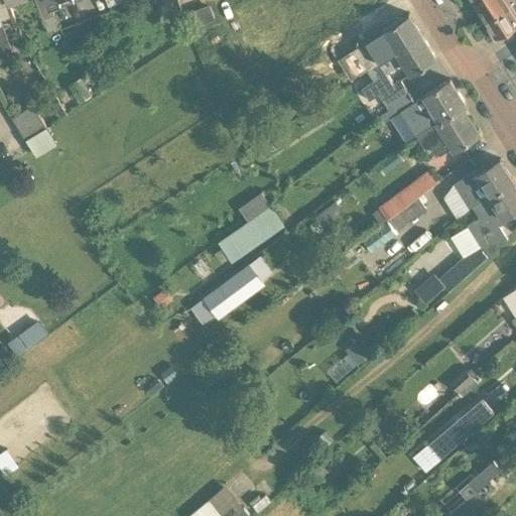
[(54,15),(50,5),(48,0),(8,0),(9,3),(15,0),(34,0),(41,19),(54,15)]
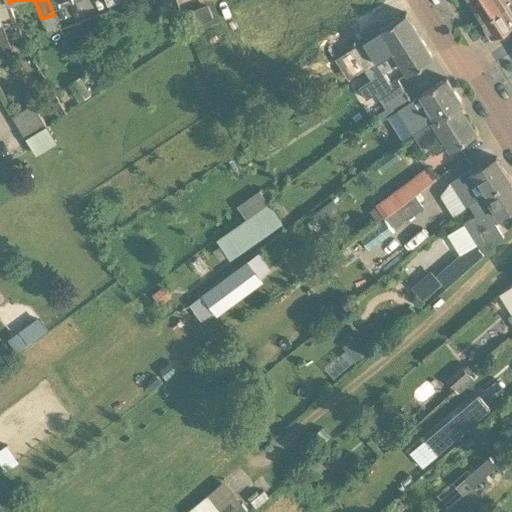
[(153,0),(124,0),(128,11),(143,6),(143,8),(155,3),(153,0)]
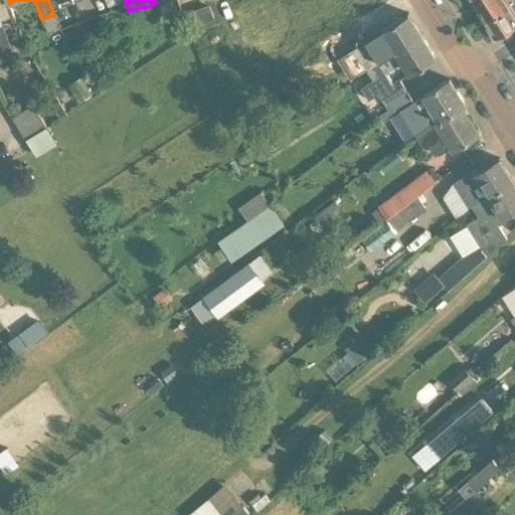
[(484,22),(514,1),(514,0),(480,0),(473,5),(484,22)]
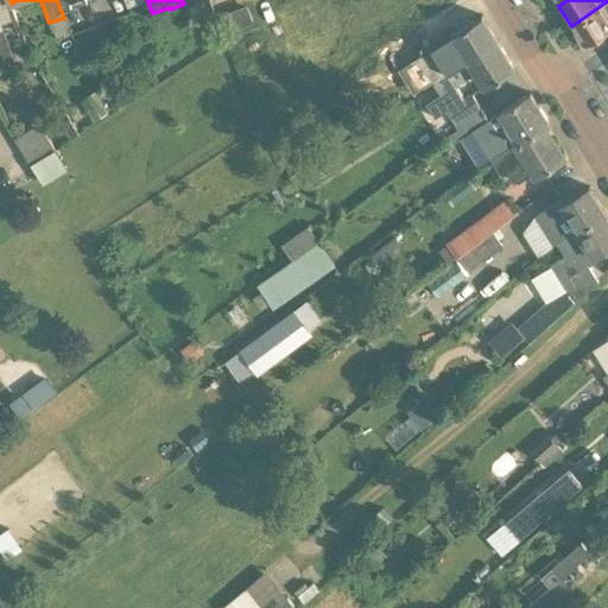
[(607,1),(571,26),(584,46),(599,37),(607,49),(607,48),(607,1)]
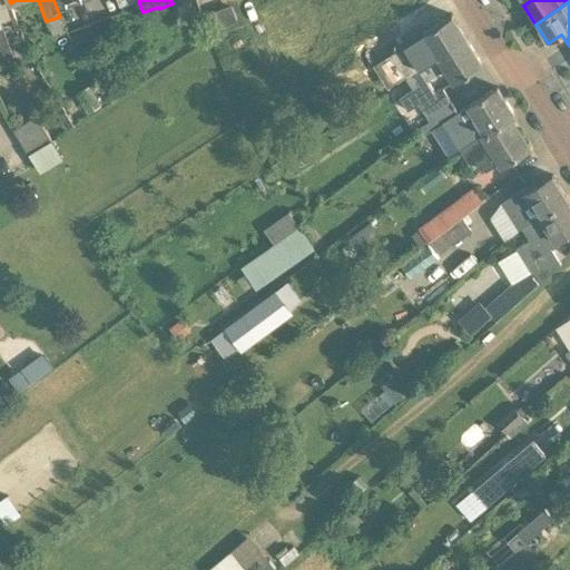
[(402,78),(465,37),(452,15),(422,33),(423,36),(414,41),(413,39),(387,55),(402,78)]
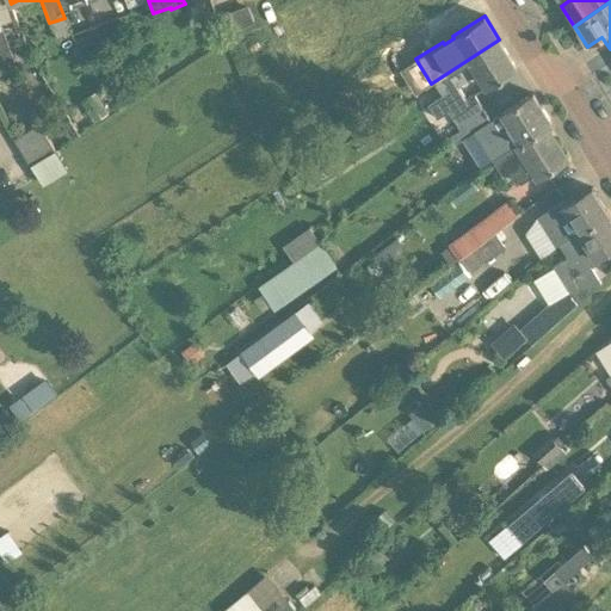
[(0,22),(0,59),(2,63),(14,59),(0,22)]
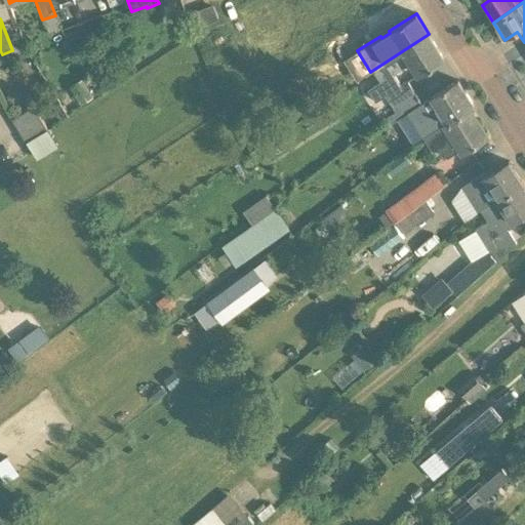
[(429,34),(370,72),(371,73),(367,76),(374,86),(409,64),(417,76),(445,59),(429,34)]
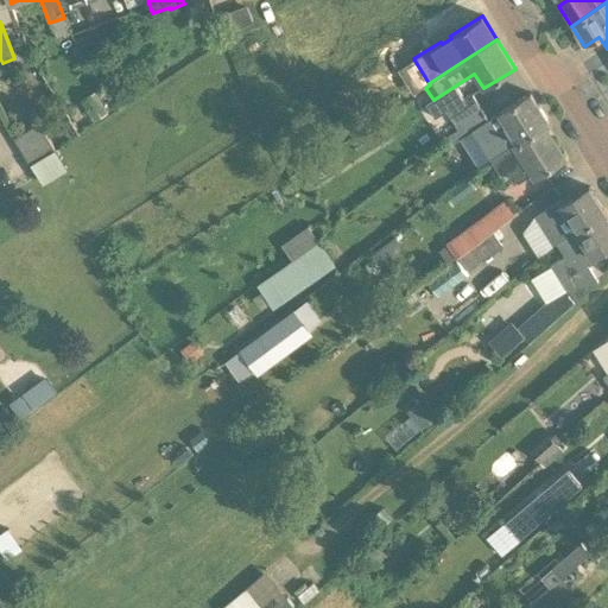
[(95,92),(82,99),(95,120),(108,113),(95,92)]
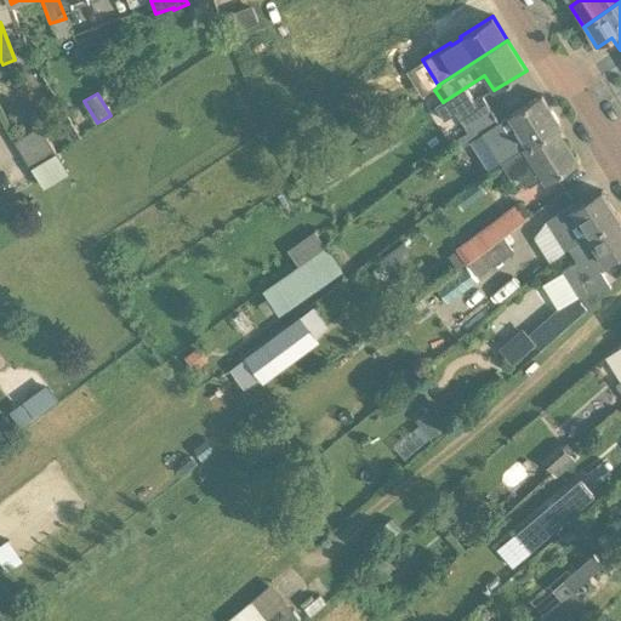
[(467,126),(491,110),(482,95),(455,112),(465,126),(463,126),(466,131),(469,129),(467,126)]
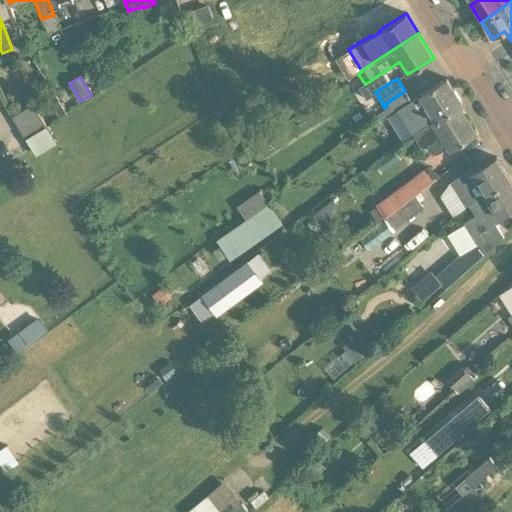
[(412,134),(458,105),(462,103),(447,79),(419,96),(420,96),(411,101),(405,91),(385,104),(387,106),(384,108),(385,109),(377,114),(381,121),(398,110),(412,134)]
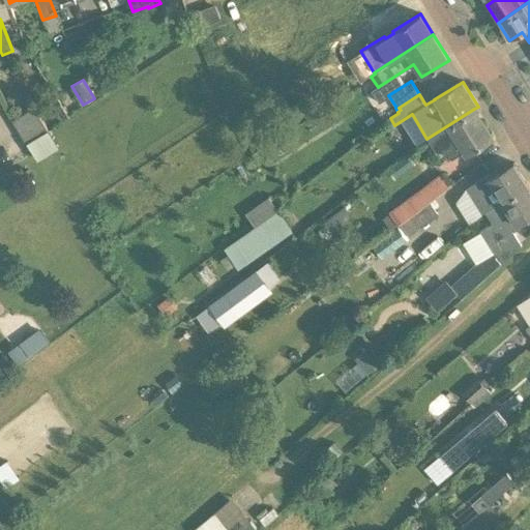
[(27,143),(48,130),(33,107),(12,120),(27,143)]
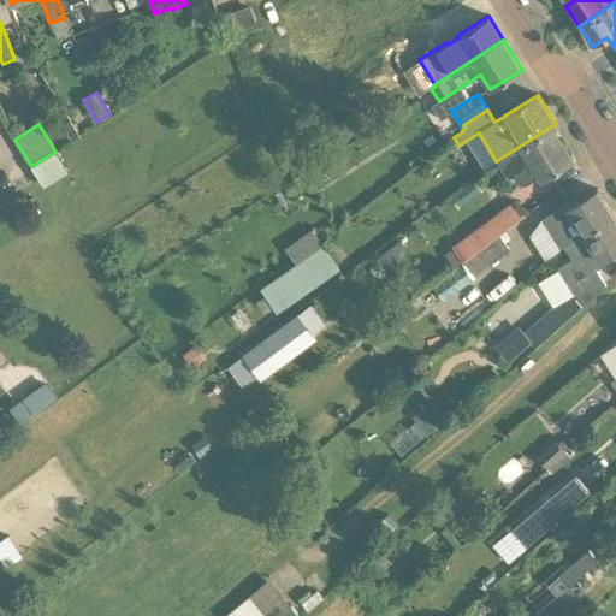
[(551,126),(496,161),(507,179),(513,176),(521,189),(537,179),(539,182),(573,161),(551,126)]
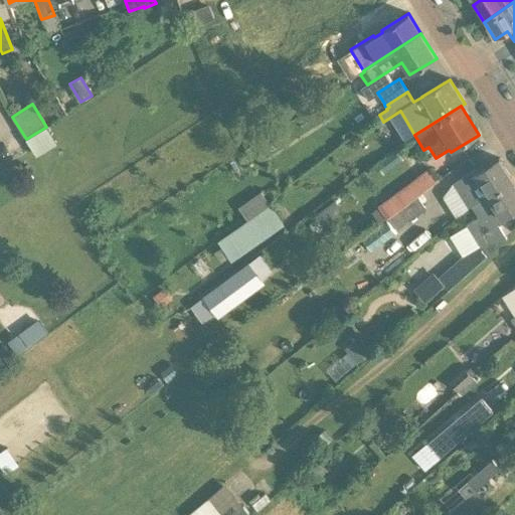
[(375,179),(403,159),(396,149),(368,169),(375,179)]
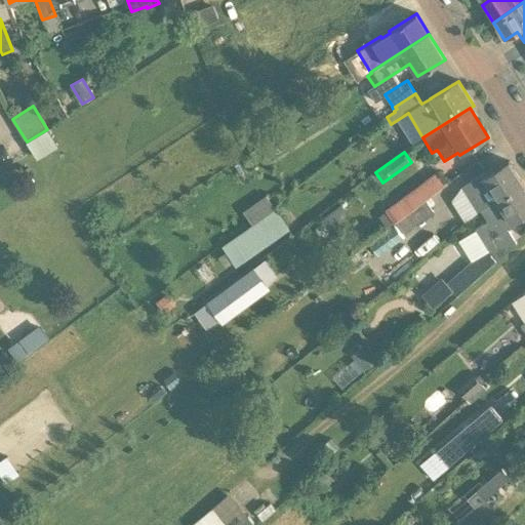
[(496,201),(522,184),(509,162),(483,177),(482,174),(462,186),(478,211),(480,209),(495,200),(496,201)]
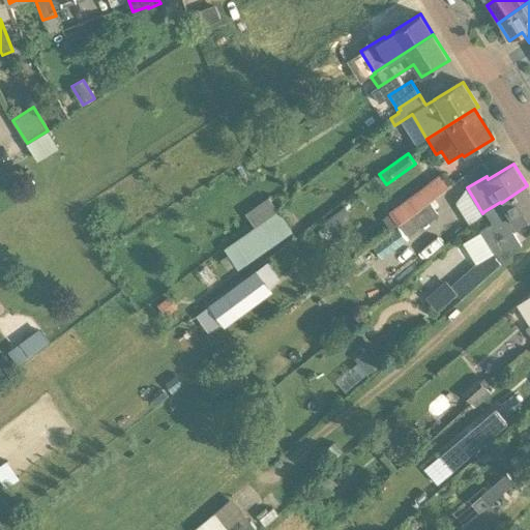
[(396,226),(400,224),(441,194),(450,185),(443,174),(387,214),(396,226)]
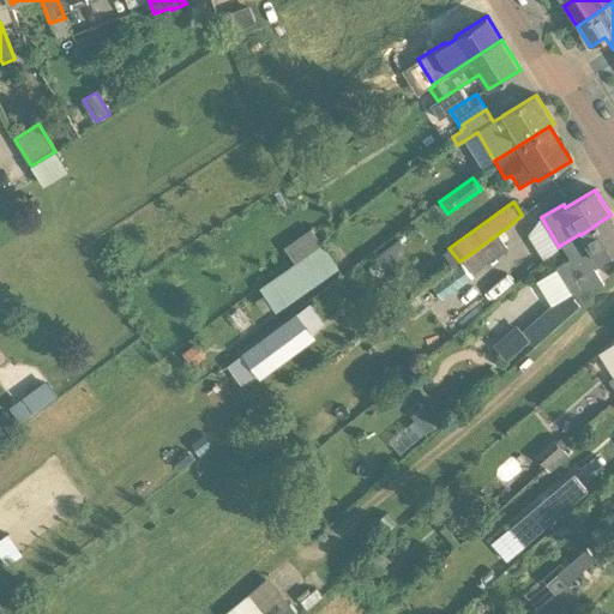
[(579,234),(561,245),(570,260),(555,270),(571,292),(522,333),(515,326),(494,345),(512,367),(534,348),(603,286),(593,268),(613,257),(611,251),(613,248),(613,221),(611,215),(581,235),(579,234)]
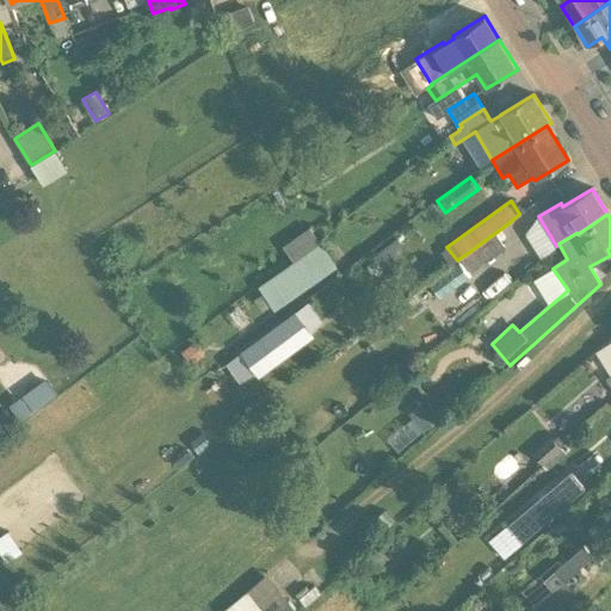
[(508,223),(461,258),(473,273),(519,239),(508,223)]
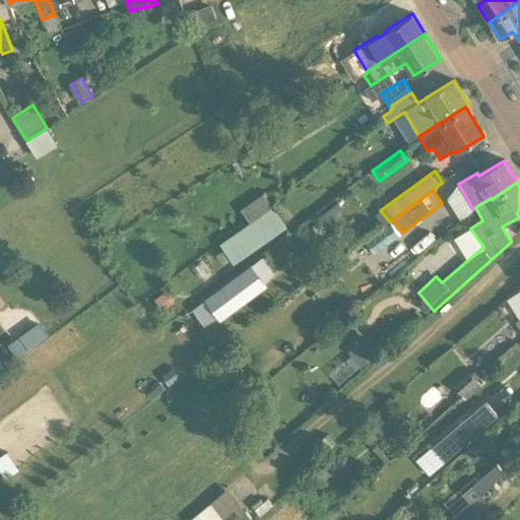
[(251,223),(273,206),(264,192),(241,208),(251,223)]
